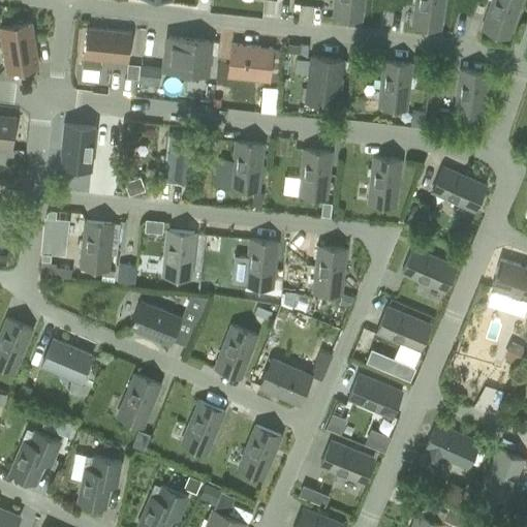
[(364,0),(337,0),(335,18),(362,22),(364,0)]
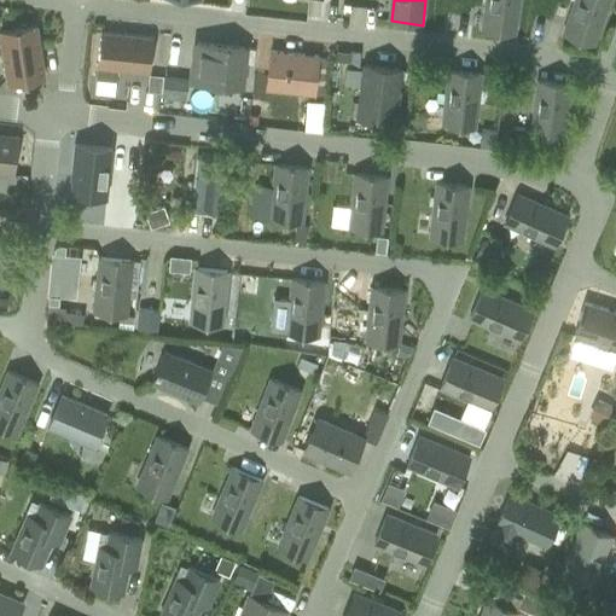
[(488,0),(484,32),(516,35),(519,0),(488,0)]
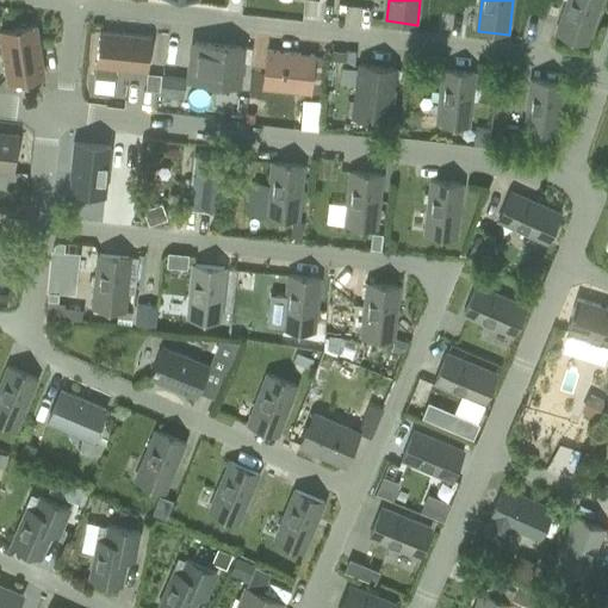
[(570,0),(558,36),(587,47),(602,0),(570,0)]
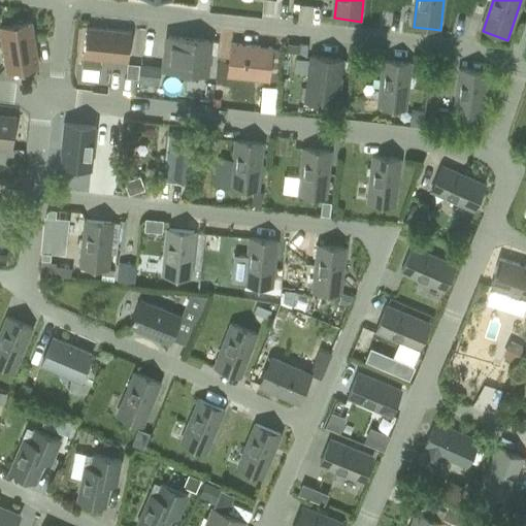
[(2,29),(8,73),(39,68),(32,24),(2,29)]
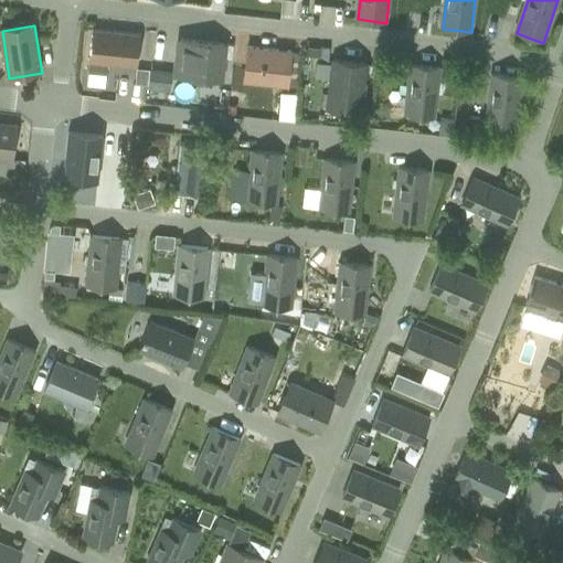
[(91,63),(89,74),(107,76),(108,64),(138,67),(141,36),(94,32),(91,63)]
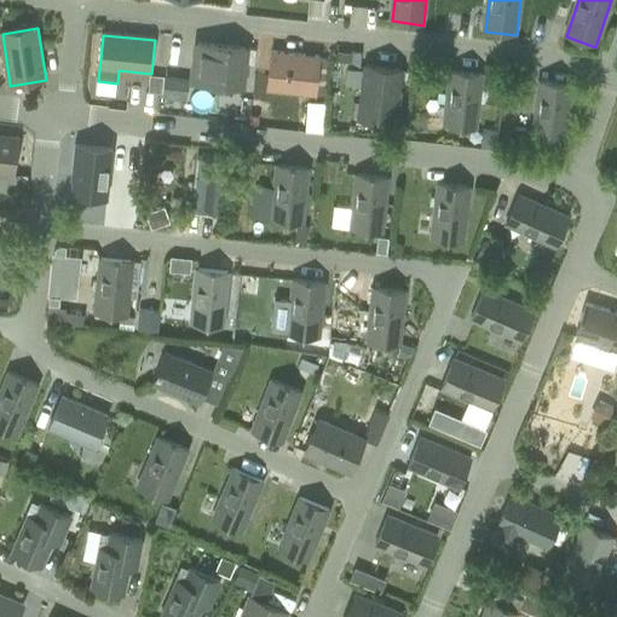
[(195,84),(243,88),(247,51),(199,45),(195,84)]
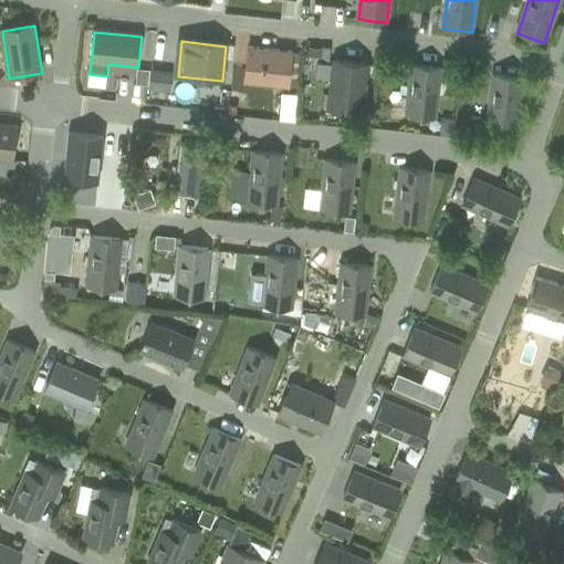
[(249,49),(246,83),(290,87),(293,56),(293,53),(249,49)]
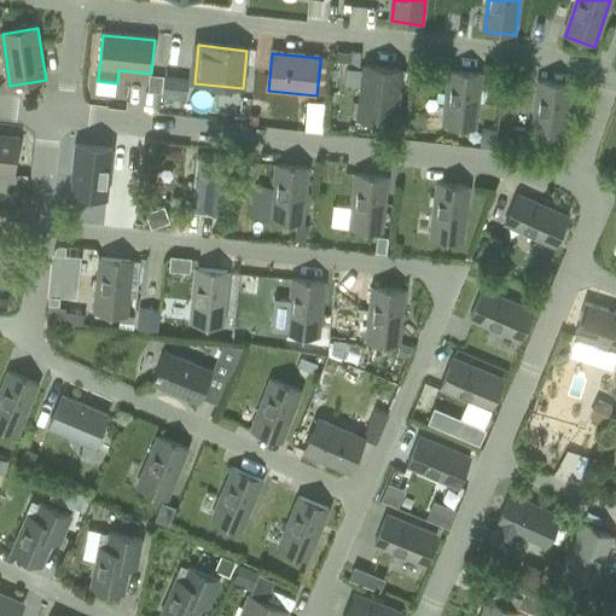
[(338,53),(337,64),(352,65),(353,56),(338,53)]
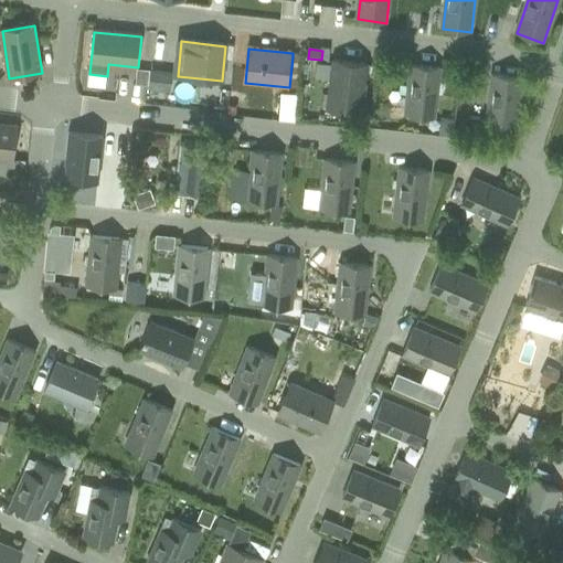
[(293,56),(289,87),(300,88),(304,57),(293,56)]
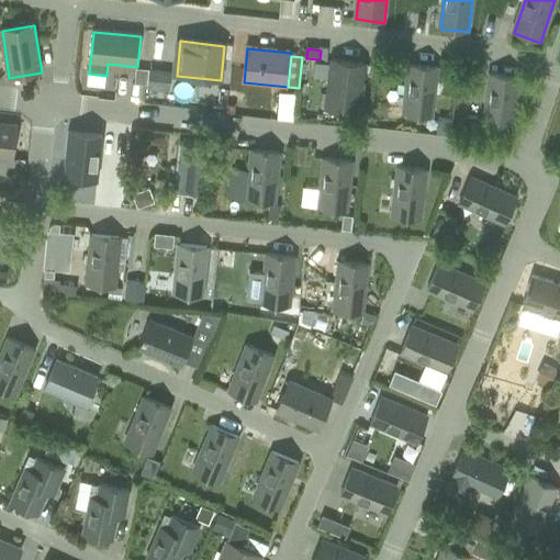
[(327,109),(359,113),(365,66),(333,62),(327,109)]
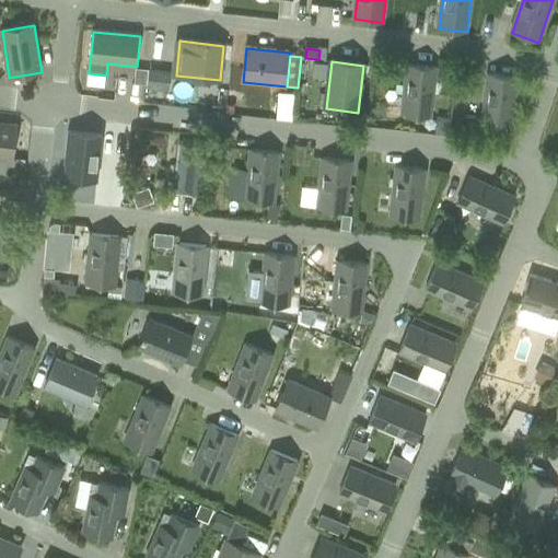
[(437,69),(408,66),(403,115),(431,117),(437,69)]
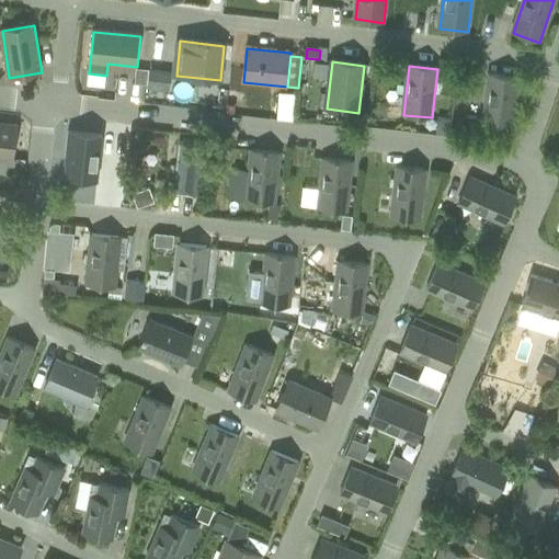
[(138,70),(136,84),(149,86),(150,71),(138,70)]
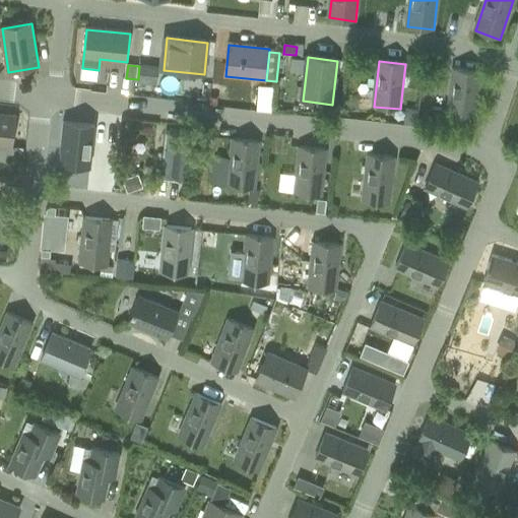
[(138,79),(137,83),(156,86),(158,67),(139,65),(139,66),(138,79)]
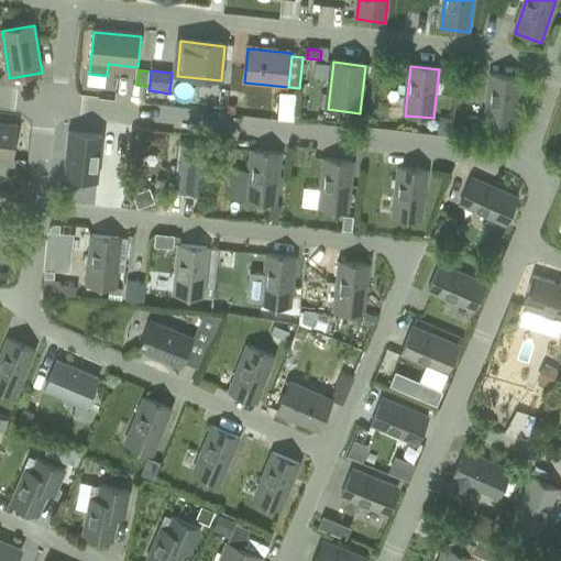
[(444,72),(443,84),(457,85),(458,74),(444,72)]
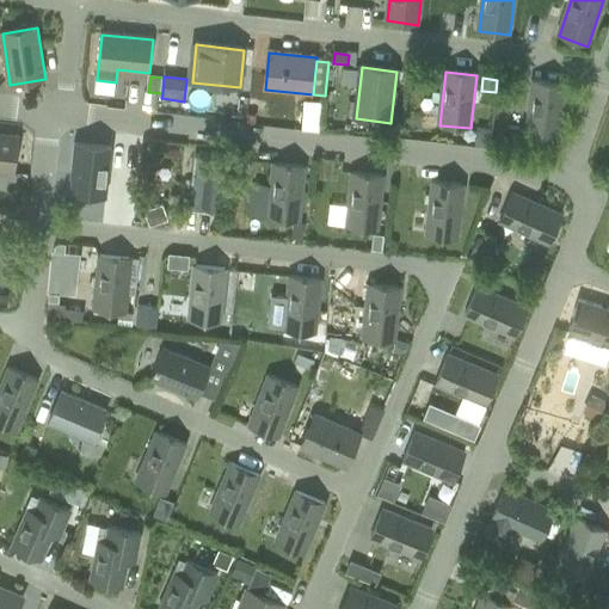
[(528,135),(559,139),(564,85),(534,81),(528,135)]
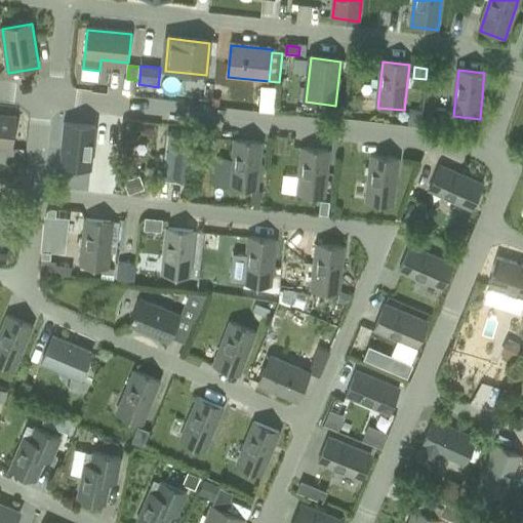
[(410,111),(409,127),(420,129),(423,112),(410,111)]
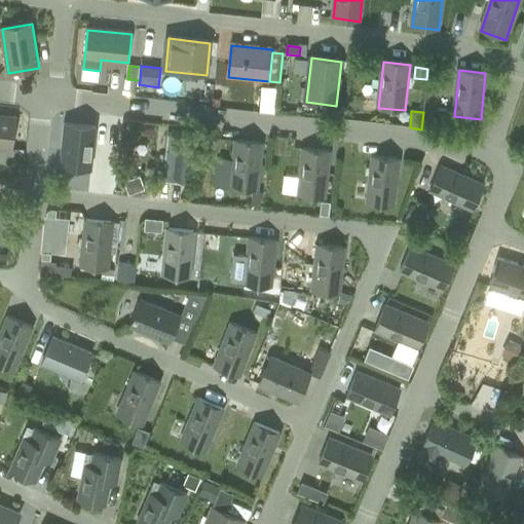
[(0,164),(5,165),(6,157),(6,149),(12,150),(15,121),(0,119),(0,164)]
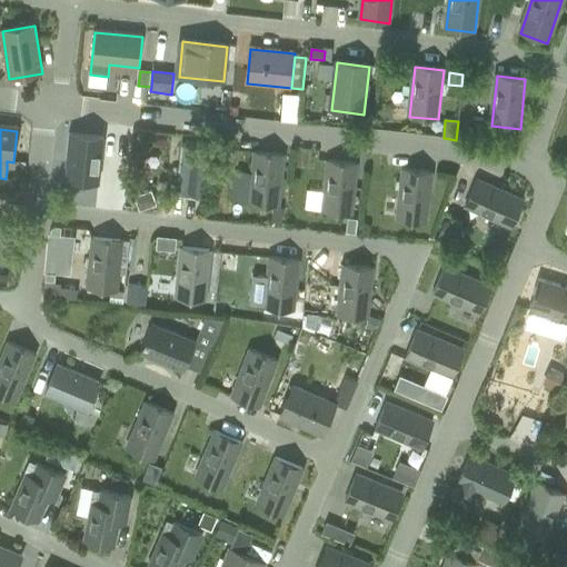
[(66,155),(62,179),(96,183),(102,139),(68,133),(65,155),(66,155)]
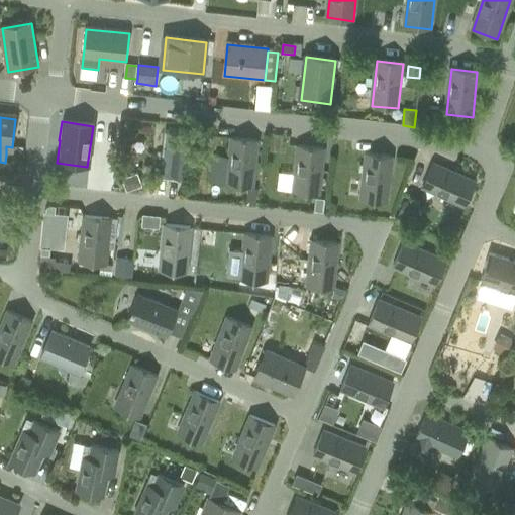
[(167,133),(162,179),(178,180),(183,135),(167,133)]
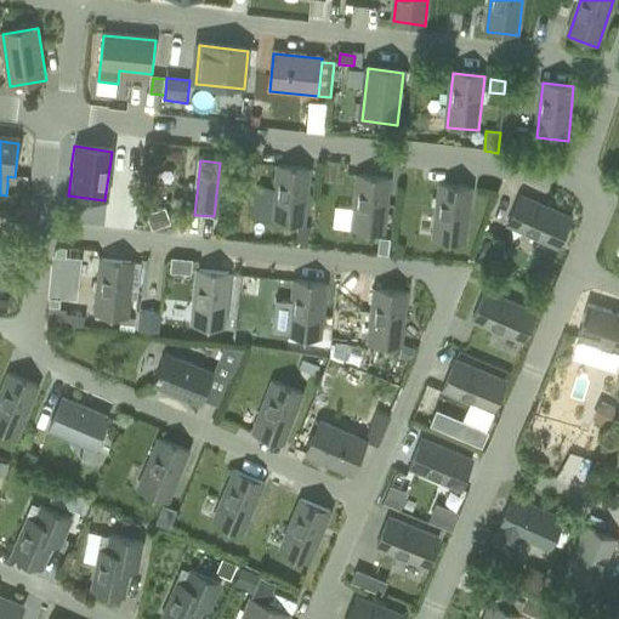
[(305,225),(311,171),(279,168),(273,222),(305,225)]
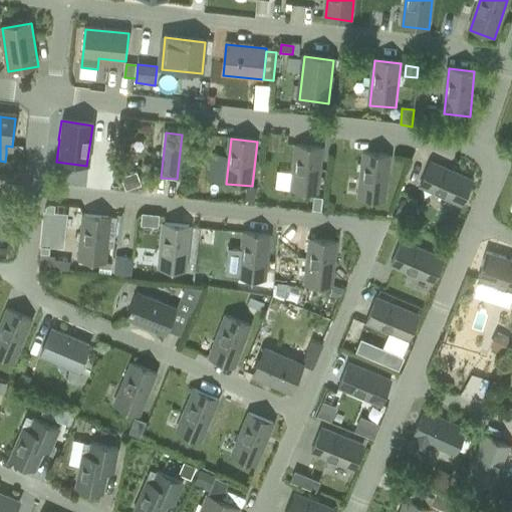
[(6,146),(6,154),(14,155),(15,147),(12,147),(6,146)]
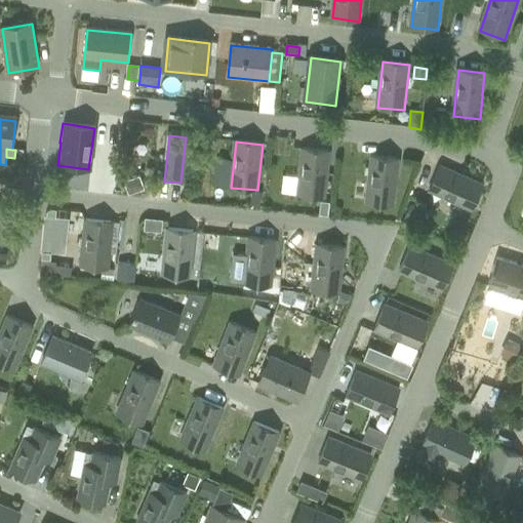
[(304,150),(298,195),(324,198),(329,153),(304,150)]
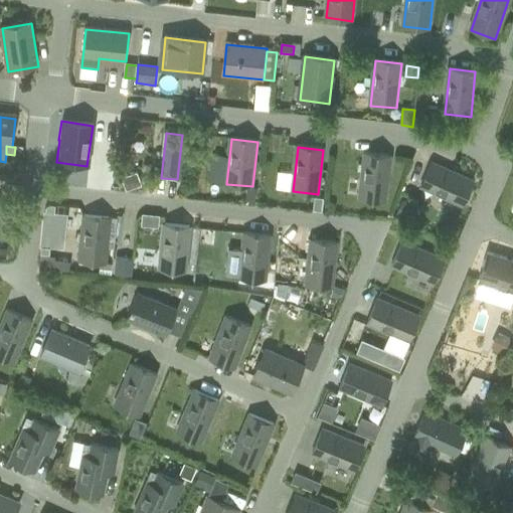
[(365,154),(360,199),(386,202),(391,157),(365,154)]
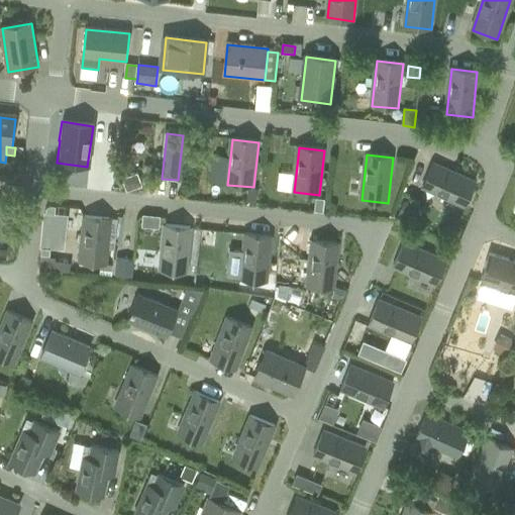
[(476,184),(434,165),(423,189),(465,207),(476,184)]
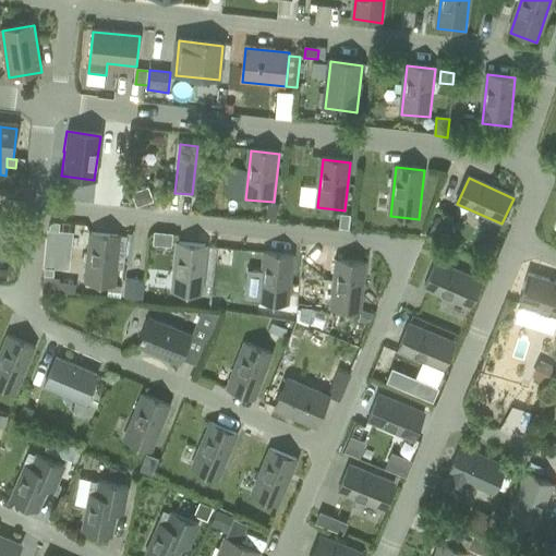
[(149,188),(133,194),(139,208),(155,202),(149,188)]
